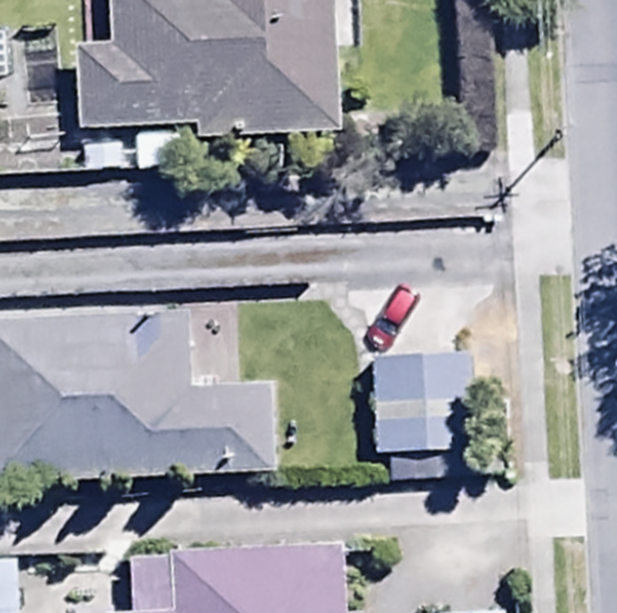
[(110,0),(113,41),(75,44),(79,127),(192,123),(192,134),(342,129),(340,59),(350,59),(347,0),(110,0)]
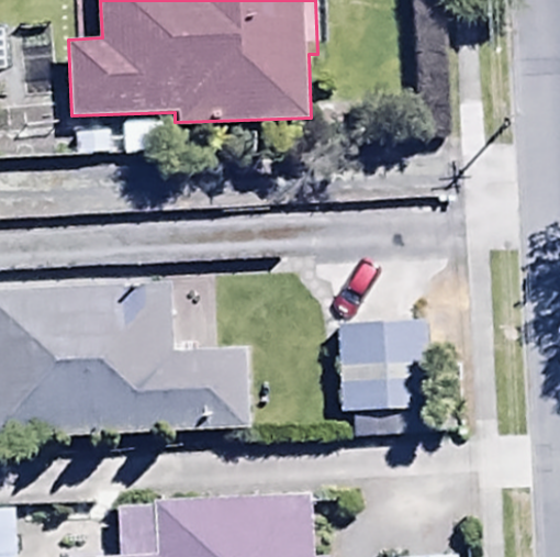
[(169,285),(0,289),(0,432),(253,425),(250,348),(171,351),(169,285)]
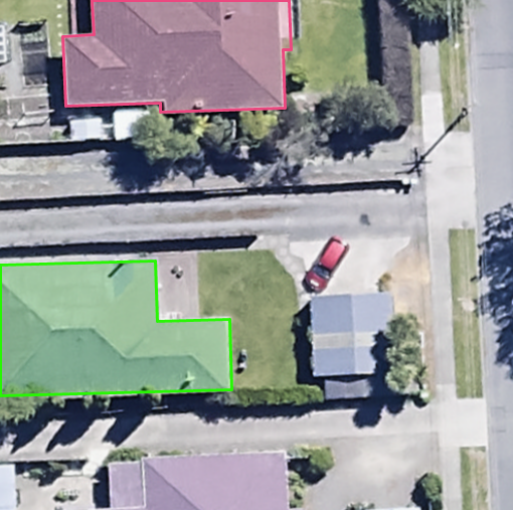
[(392,295),(308,295),(308,372),(393,371),(392,295)]
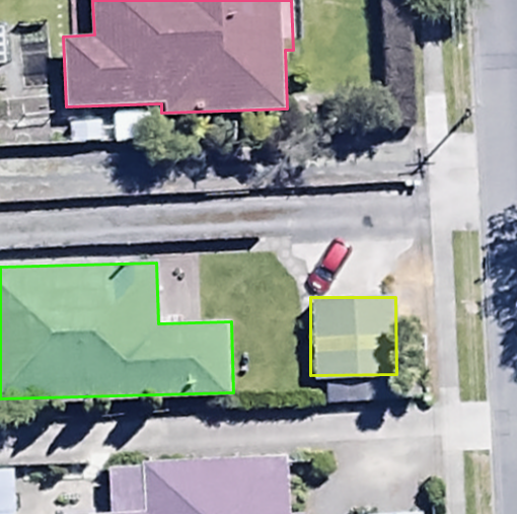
[(291,513),(288,457),(107,466),(111,511),(91,512),(91,513),(302,513),(302,512),(291,513)]
